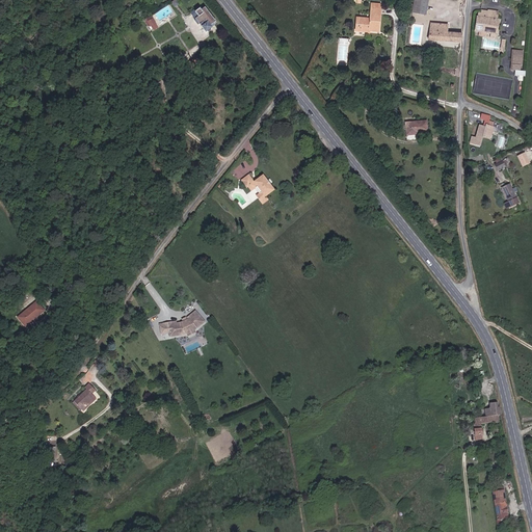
[(411,0),(411,12),(424,12),(425,0),(411,0)]
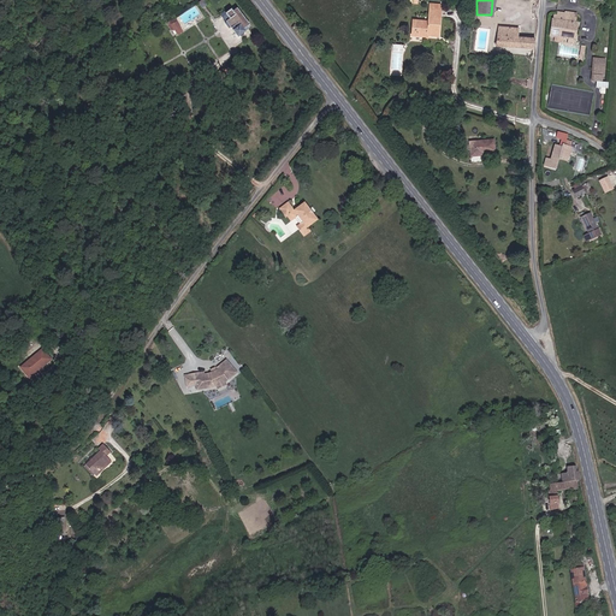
[(422,27),(412,27),(412,35),(415,35),(415,39),(425,39),(425,36),(439,37),(440,11),(430,10),(428,23),(422,23),(422,27)]
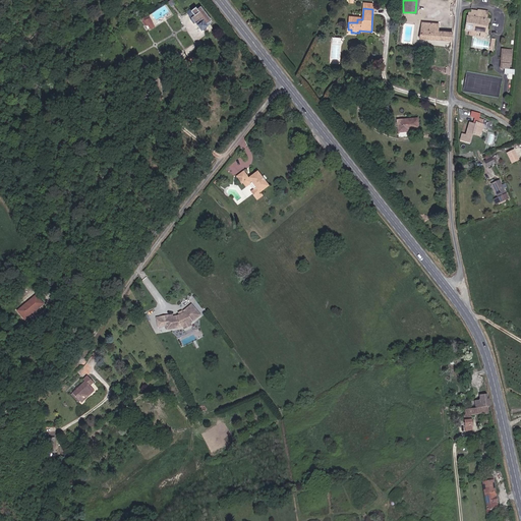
[(210,24),(212,23),(201,9),(198,11),(197,10),(192,13),(195,17),(191,20),(203,34),(208,30),(208,29),(211,26),(210,24)]
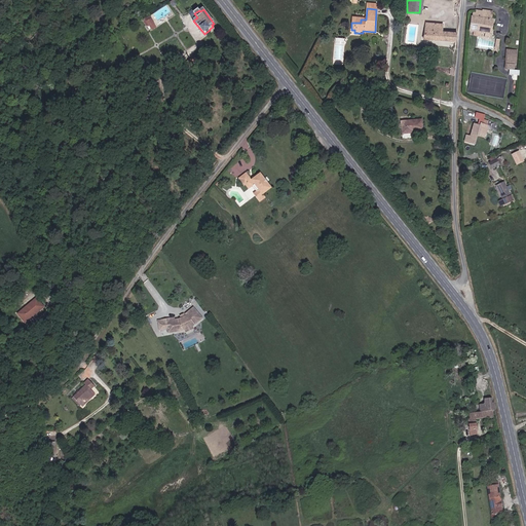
[(474,13),(474,17),(473,17),(472,32),(475,32),(474,37),(480,38),(480,37),(482,37),(483,33),(491,34),(493,21),(492,21),(492,11),(483,11),(483,12),(477,11),(477,13),(474,13)]
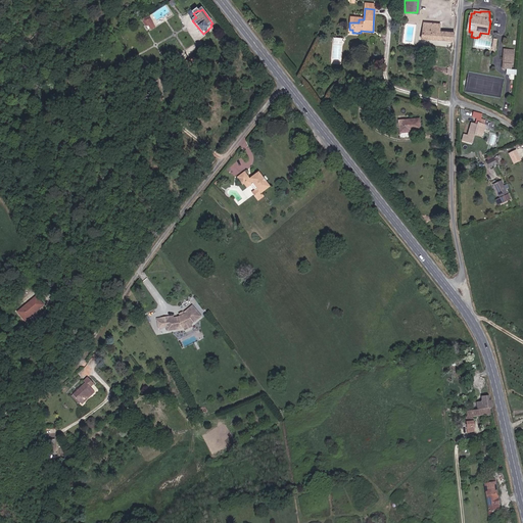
[(152,25),(147,16),(140,20),(144,28),(146,26),(147,28),(152,25)]
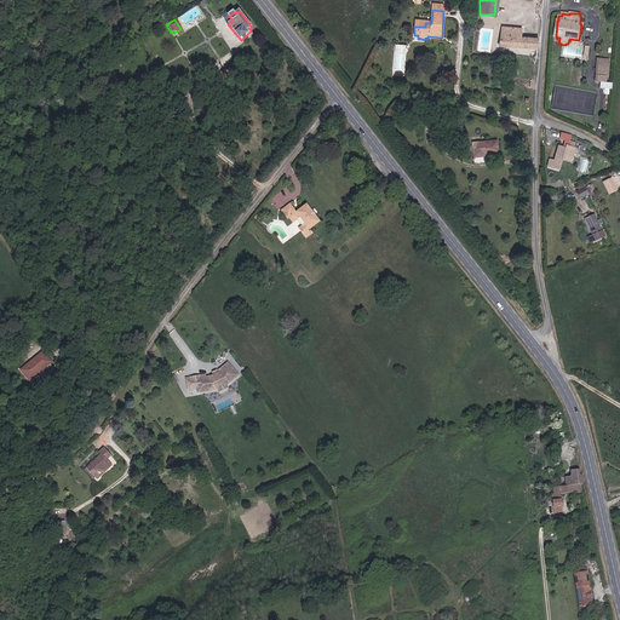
[(499,47),(537,49),(538,38),(522,38),(522,29),(501,28),(501,36),(499,47)]
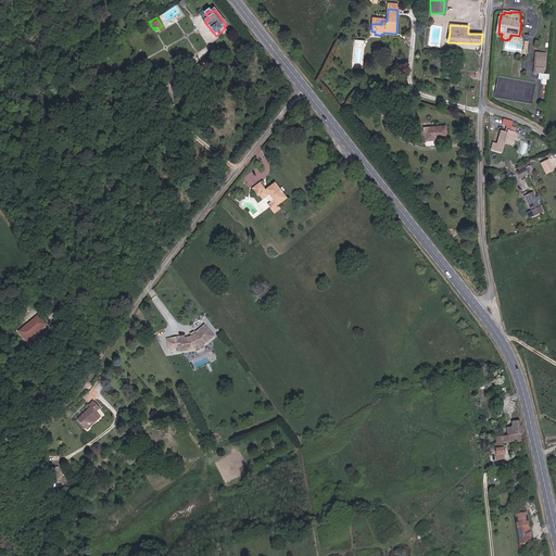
[(544,74),(544,67),(545,53),(538,53),(536,74),(544,74)]
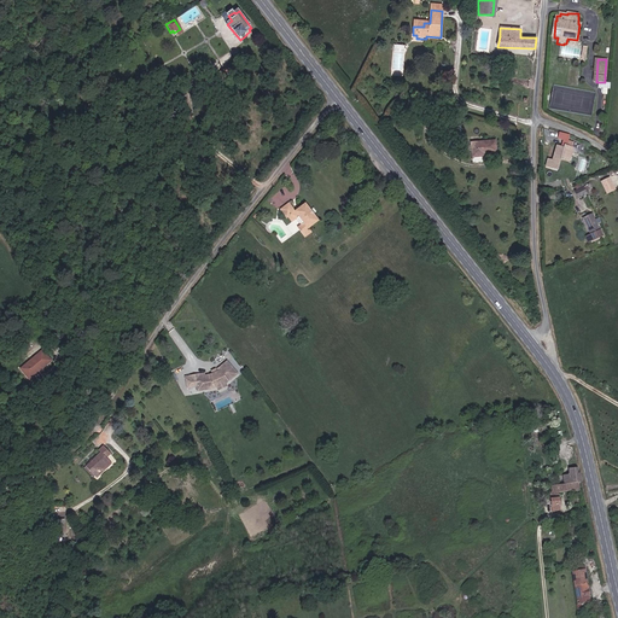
[(223,86),(234,80),(229,70),(219,76),(223,86)]
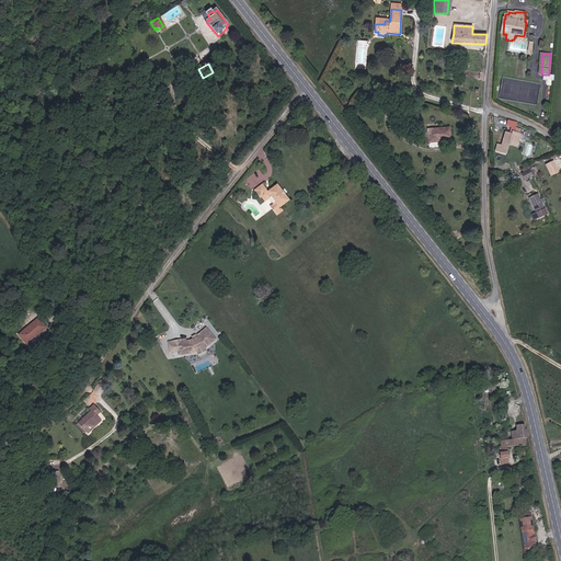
[(387,102),(384,111),(396,115),(399,106),(387,102)]
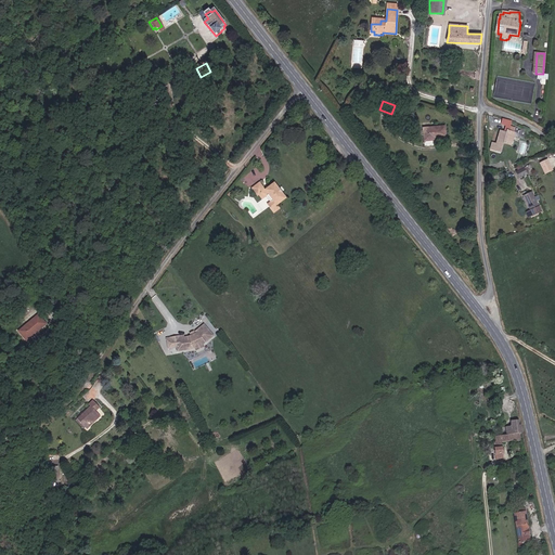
[(511,127),(507,126),(506,131),(500,130),(497,143),(492,142),(490,150),(501,152),(503,143),(513,146),(516,133),(514,133),(516,128),(511,127)]
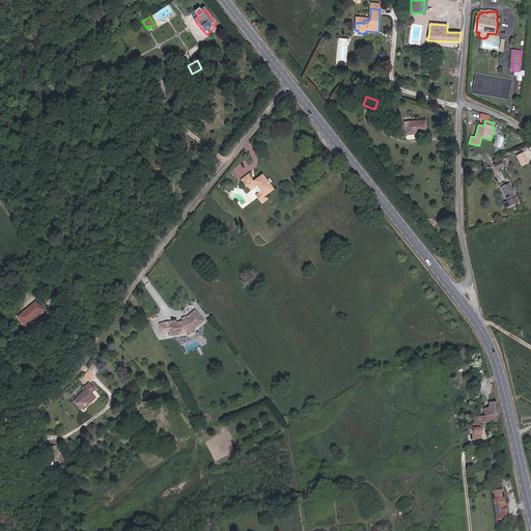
[(426,122),(404,122),(404,135),(415,135),(415,133),(426,133),(426,122)]
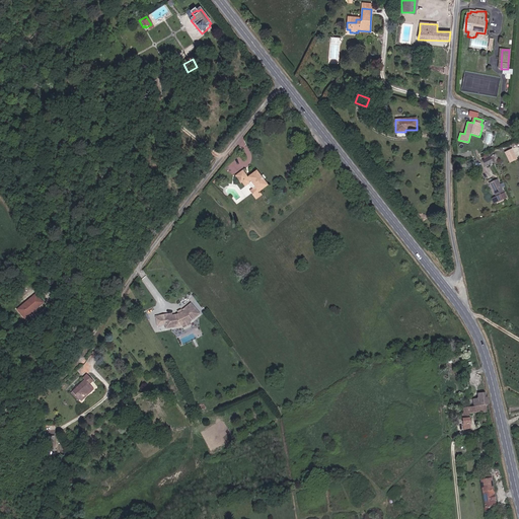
[(513,149),(506,152),(510,161),(517,158),(513,149)]
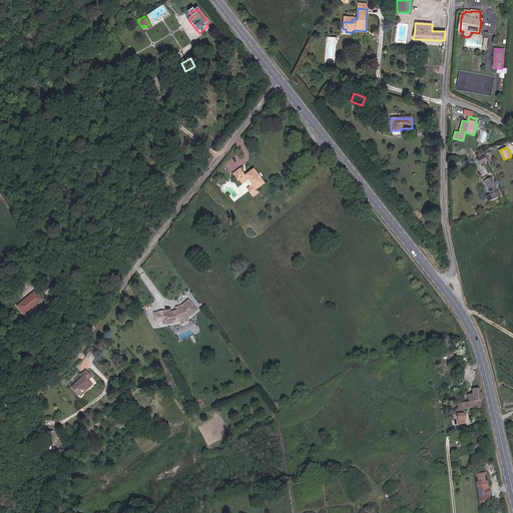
[(483,151),(486,155),(489,162),(495,160),(489,148),(483,151)]
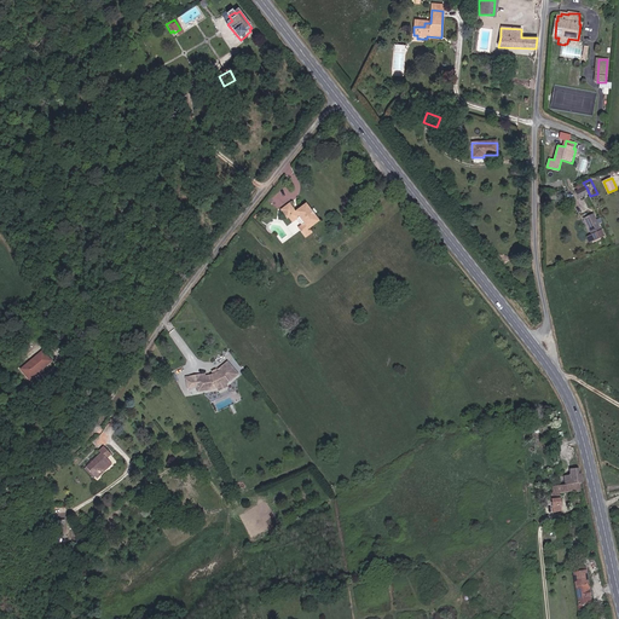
[(583,200),(590,196),(586,187),(579,191),(583,200)]
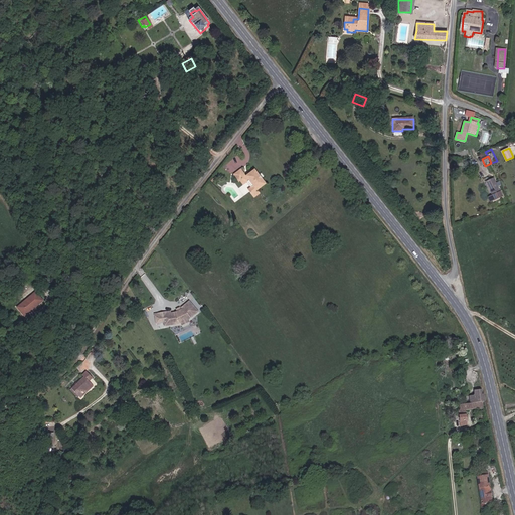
[(256,192),(252,194),(255,197),(261,193),(259,190),(267,184),(263,179),(261,179),(259,177),(260,174),(255,170),(246,176),(242,170),(235,175),(239,182),(241,181),(244,185),(245,184),(249,181),(256,192)]
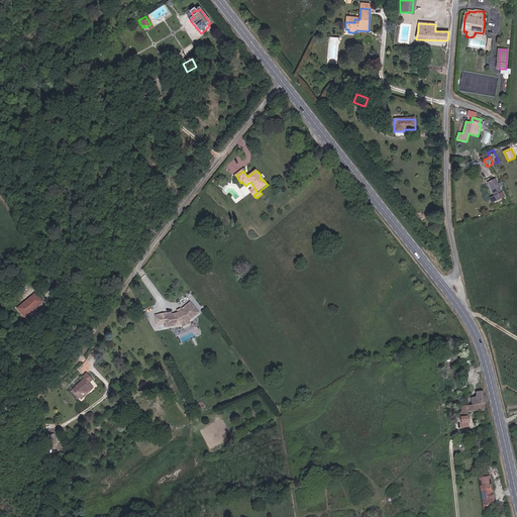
[(488,185),(495,198),(503,195),(496,181),(488,185)]
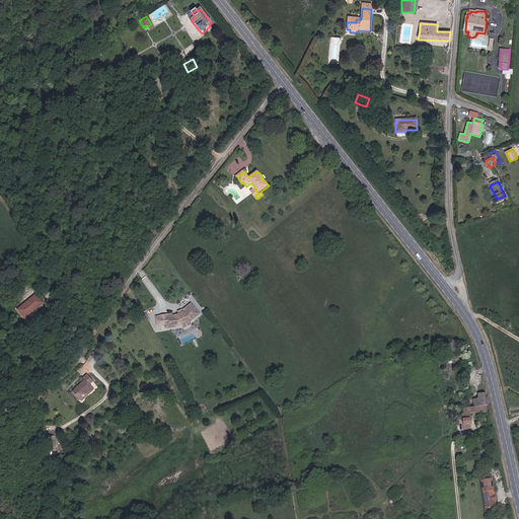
[(258,194),(251,182),(247,186),(254,196),(258,194)]
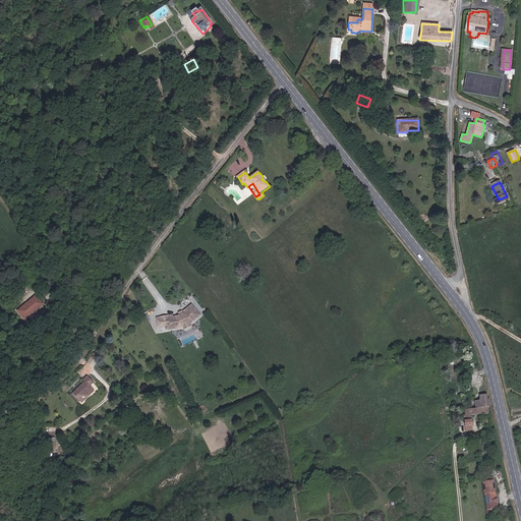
[(194,302),(187,294),(180,299),(187,307),(182,311),(183,313),(178,316),(172,317),(171,316),(159,320),(161,329),(166,327),(173,326),(174,330),(183,328),(189,325),(199,316),(190,305),(194,302)]
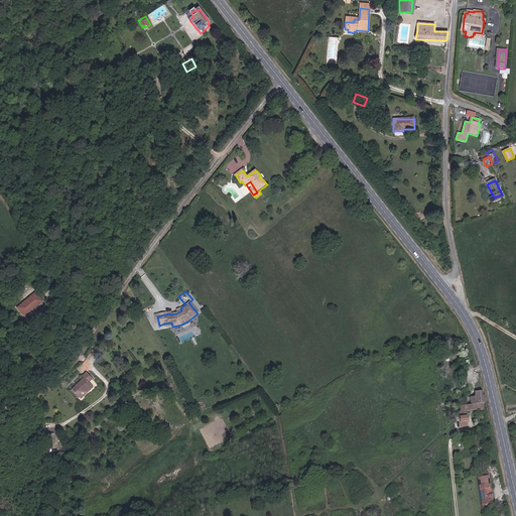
[(33,293),(15,307),(23,317),(40,302),(33,293)]
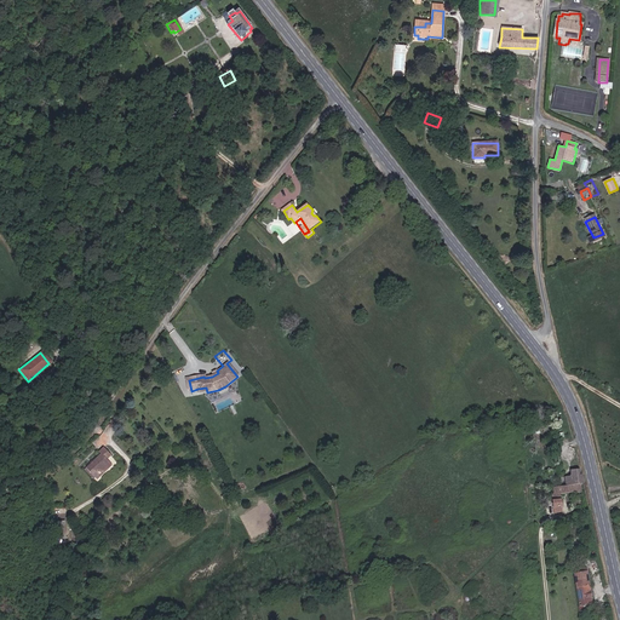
[(101,446),(96,449),(98,452),(82,465),(92,476),(98,471),(97,470),(107,461),(104,458),(109,454),(101,446)]
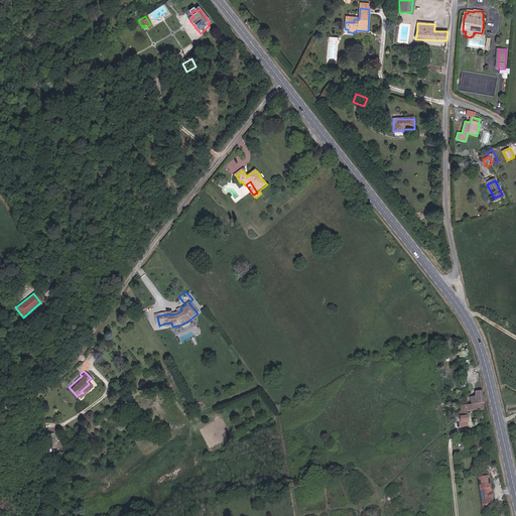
[(486,403),(485,397),(484,397),(469,399),(469,405),(486,403)]
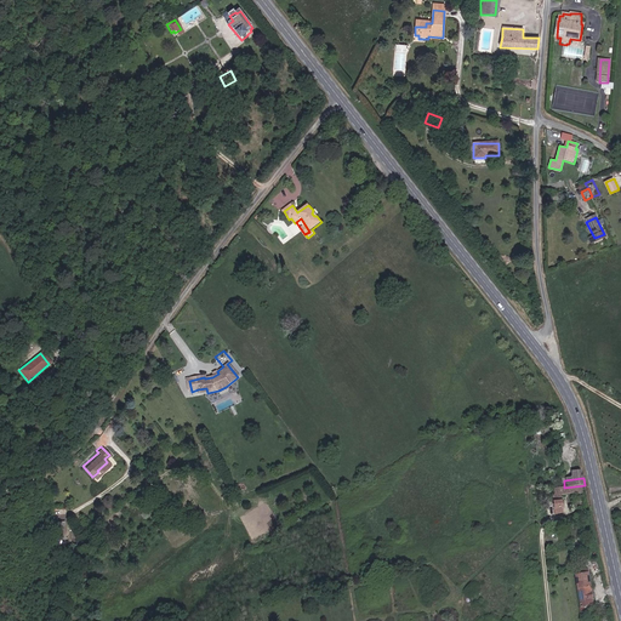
[(585,485),(564,488),(554,489),(554,496),(551,496),(554,514),(564,513),(560,496),(586,494),(585,485)]
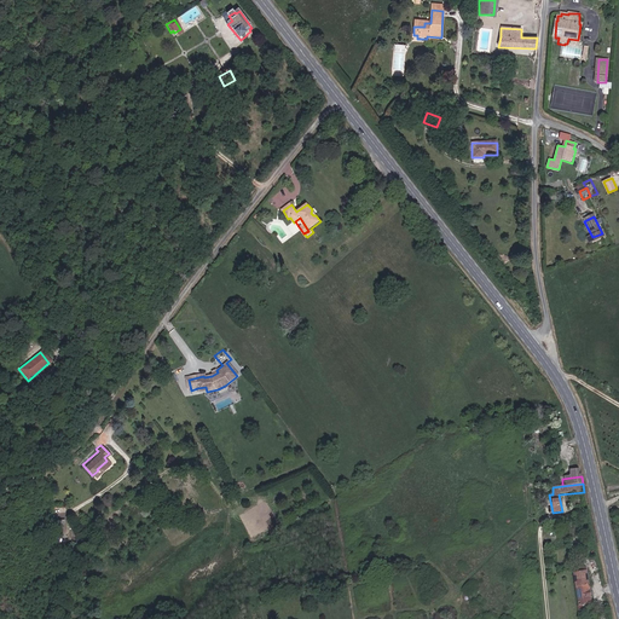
[(55,521),(56,539),(64,538),(63,520),(55,521)]
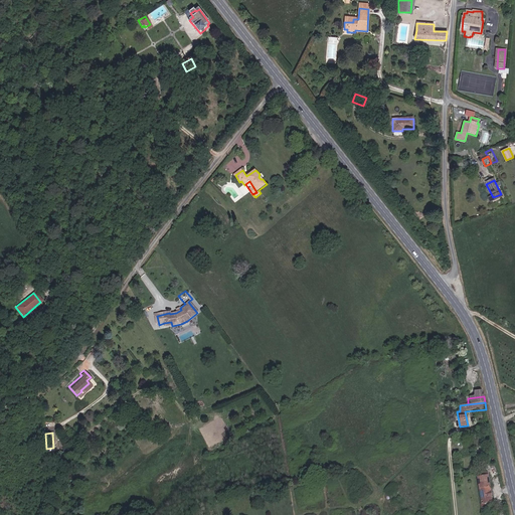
[(482,504),(490,502),(492,502),(487,471),(477,473),(482,504)]
